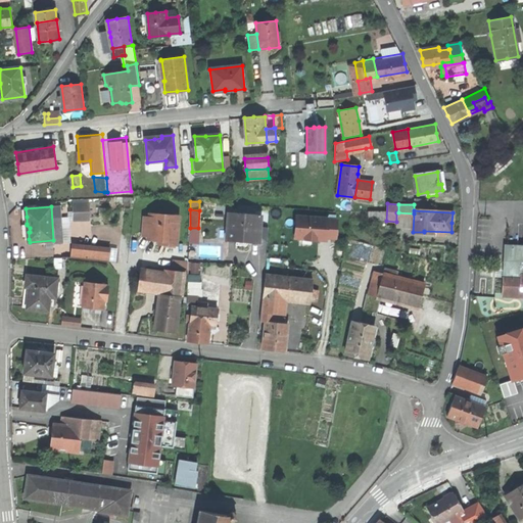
[(180,217),(150,214),(150,217),(148,236),(148,239),(159,240),(165,240),(165,244),(178,245),(180,217)]
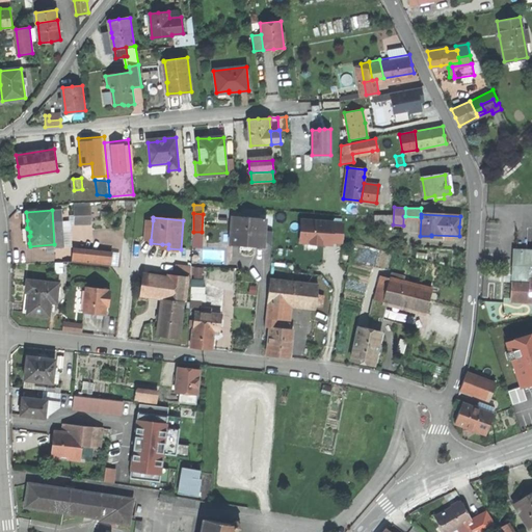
[(350,220),(302,217),(300,241),(348,245),(350,220)]
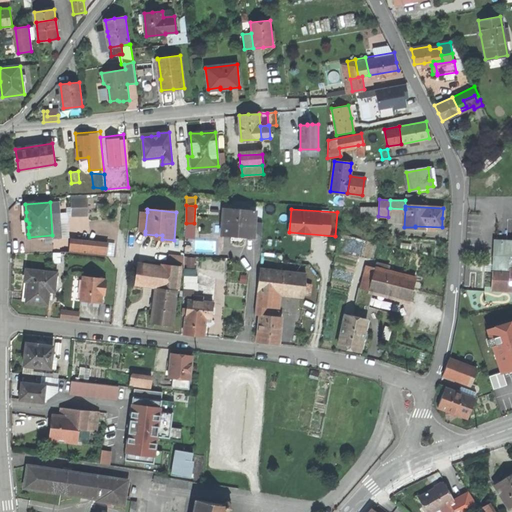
[(223,210),(222,233),(237,234),(253,235),(254,218),(255,211),(223,210)]
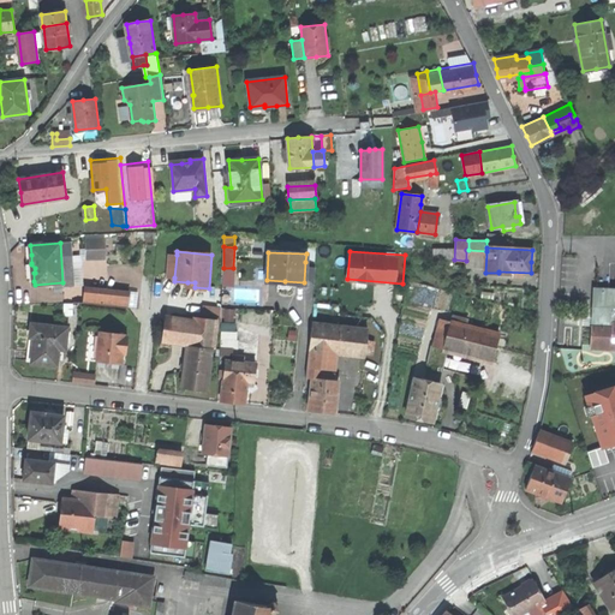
[(312,267),(312,262),(305,262),(304,282),(304,284),(314,285),(315,267),(312,267)]
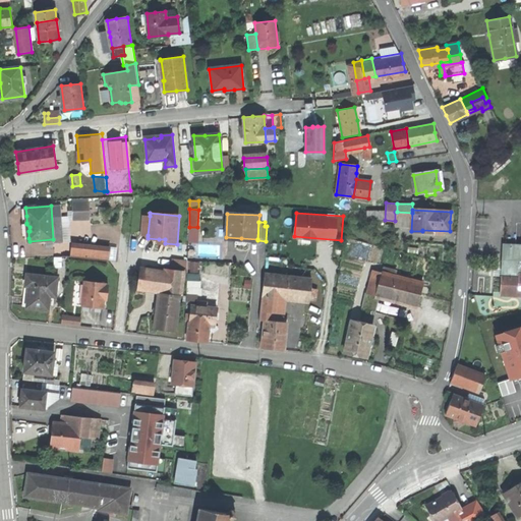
[(197,241),(197,227),(189,227),(188,241),(197,241)]
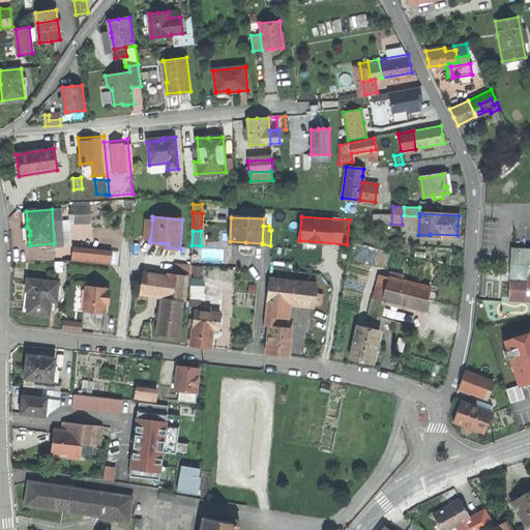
[(529,249),(514,249),(513,261),(511,260),(510,270),(514,270),(513,276),(513,281),(509,281),(509,297),(529,297),(529,249)]
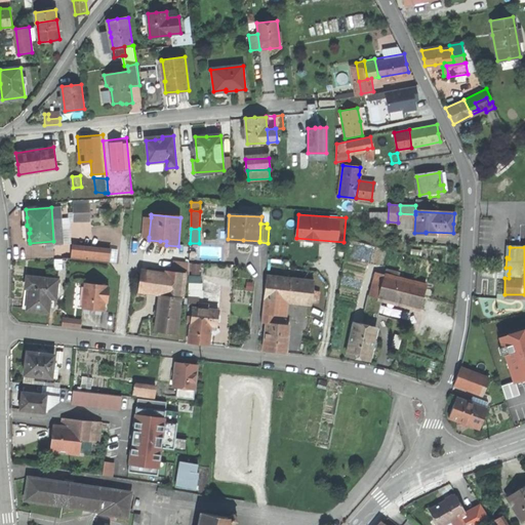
[(74,249),(73,258),(109,263),(110,252),(74,249)]
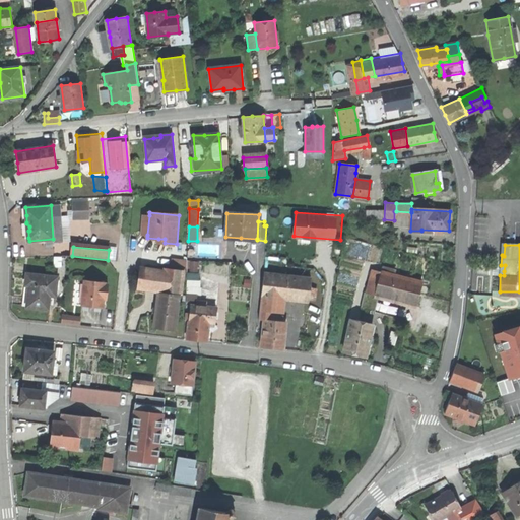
[(137,287),(158,291),(163,293),(166,271),(140,267),(137,287)]
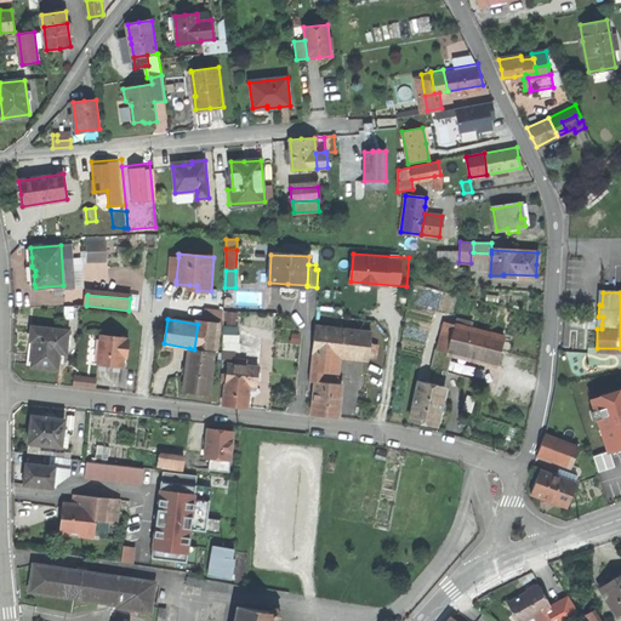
[(198,324),(194,349),(214,352),(215,348),(215,341),(217,323),(198,320),(198,324)]
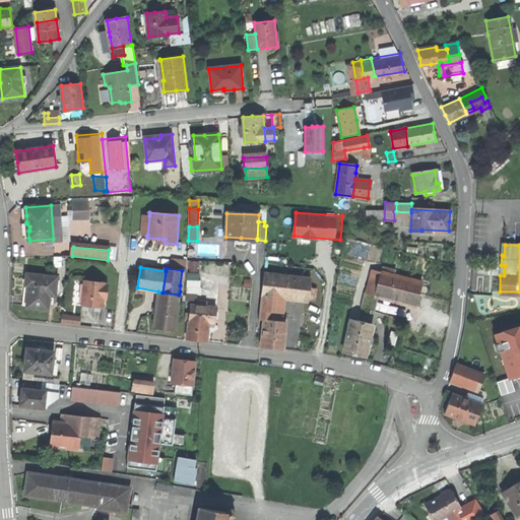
[(366,293),(375,295),(381,271),(372,269),(366,293)]
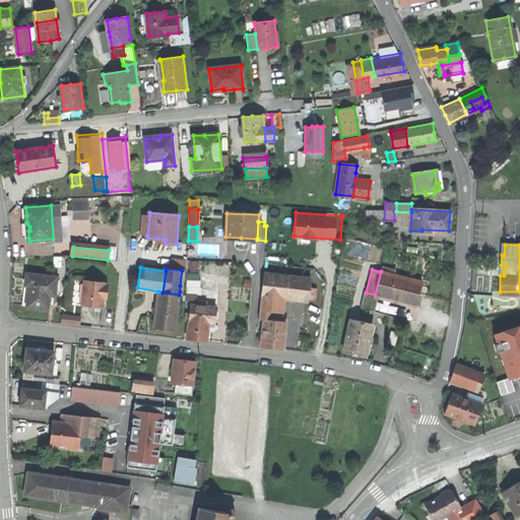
[(375,295),(416,306),(423,282),(381,271),(375,295)]
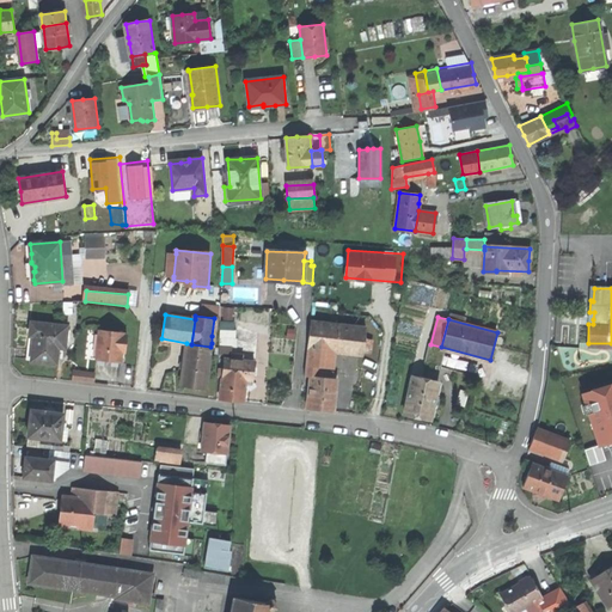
[(67,325),(31,322),(30,336),(34,336),(31,361),(43,362),(56,363),(59,347),(65,348),(66,337),(67,329),(67,325)]
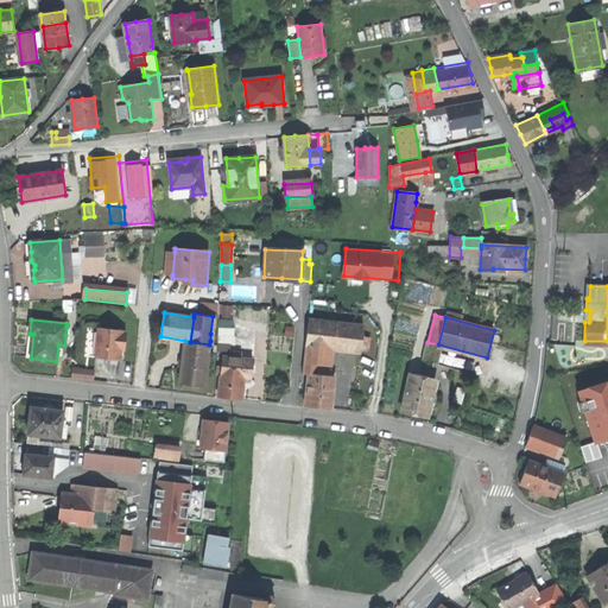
[(331,347),(361,350),(361,348),(362,336),(363,325),(309,320),(306,344),(331,347)]
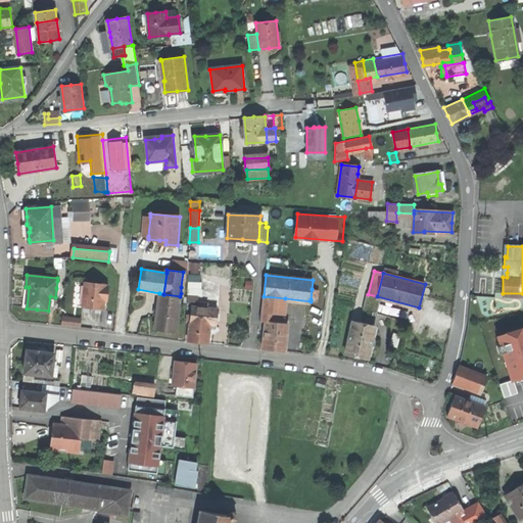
[(198,296),(203,296),(203,288),(202,288),(202,282),(188,281),(188,296),(198,296)]
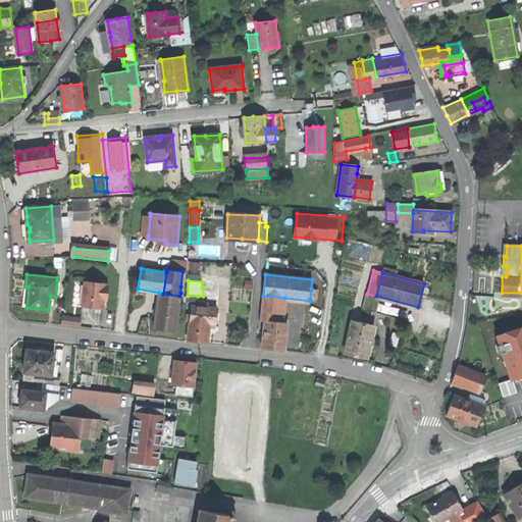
[(93,308),(104,309),(104,301),(107,301),(109,286),(106,285),(106,283),(86,281),(83,307),(93,308)]
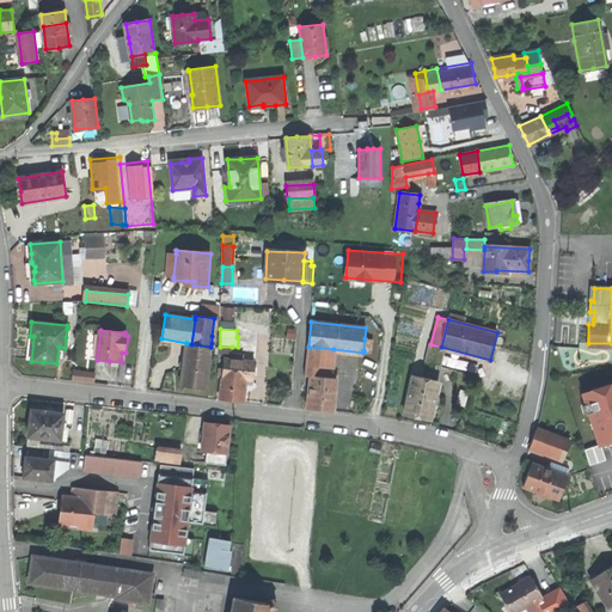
[(191,344),(187,343),(181,386),(193,387),(206,389),(210,347),(191,344)]
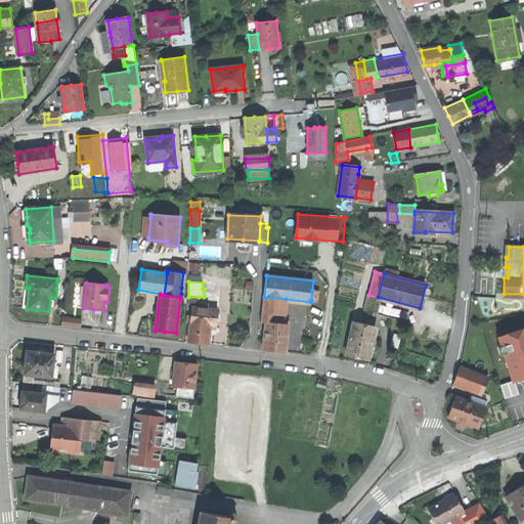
[(492,317),(508,312),(503,296),(487,301),(492,317)]
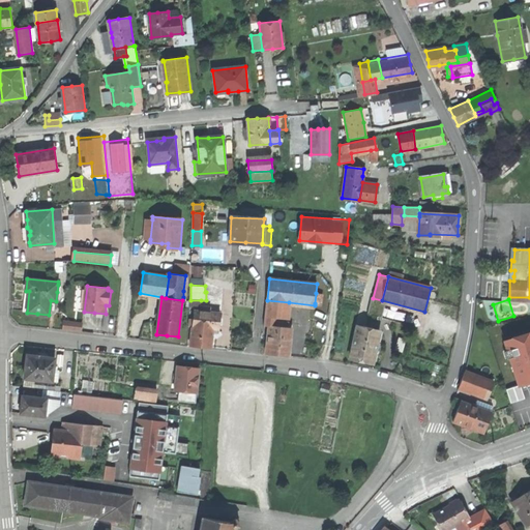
[(287,317),(289,302),(267,300),(265,315),(269,316),(287,317)]
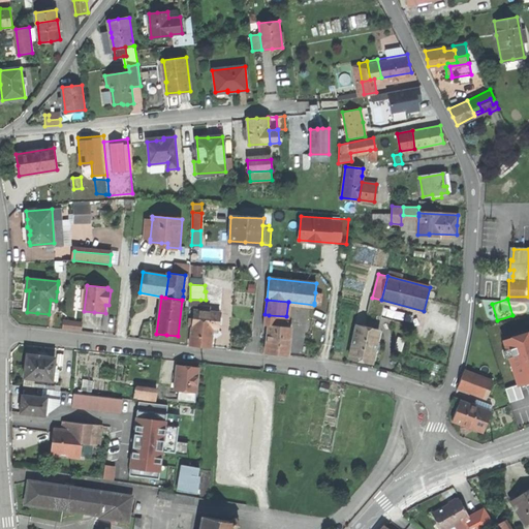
[(192,318),(192,325),(212,328),(218,328),(220,312),(210,311),(199,310),(193,310),(192,318)]
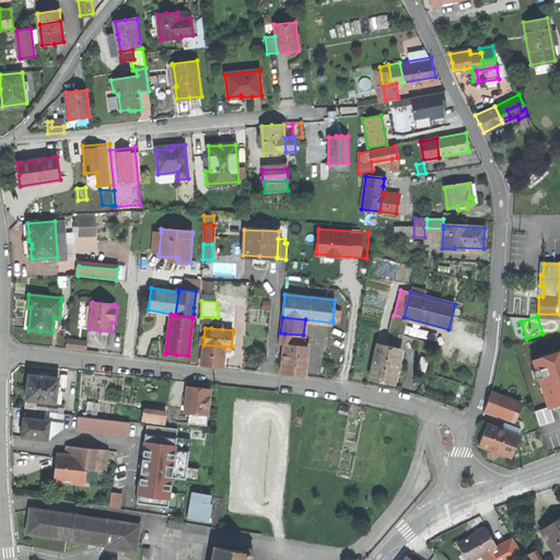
[(68,348),(85,350),(86,341),(68,340),(68,348)]
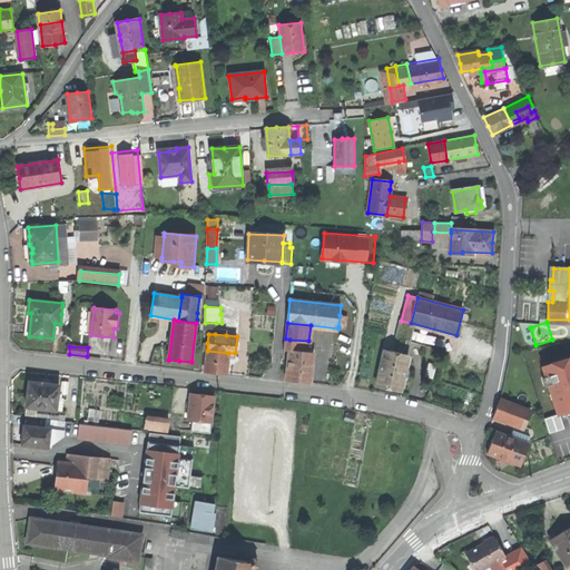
[(314,353),(290,350),(287,381),(297,382),(311,383),(314,353)]
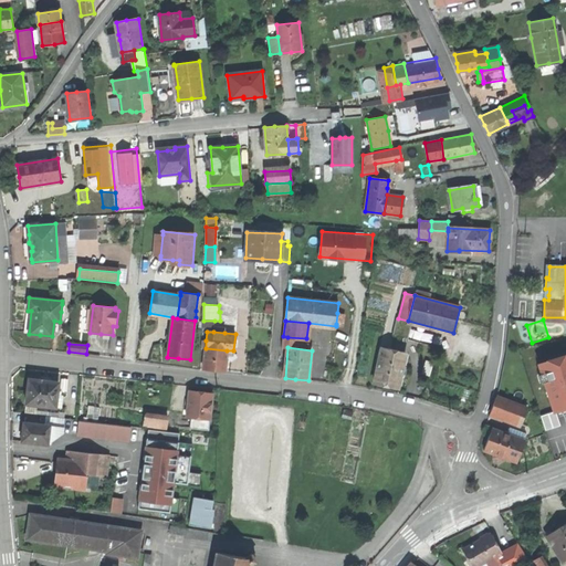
[(227,350),(206,348),(203,369),(213,370),(226,371),(227,350)]
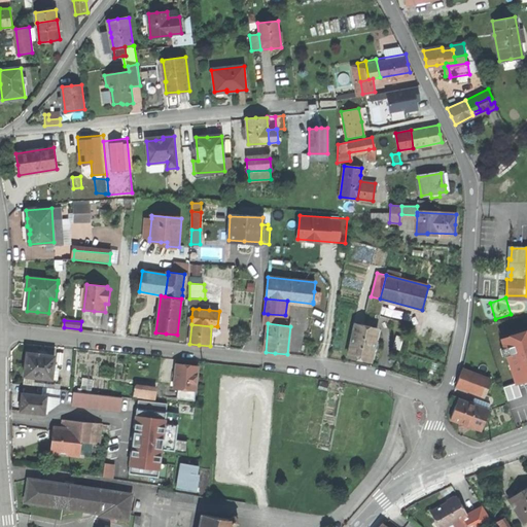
[(378,329),(355,324),(349,356),(358,358),(371,361),(378,329)]
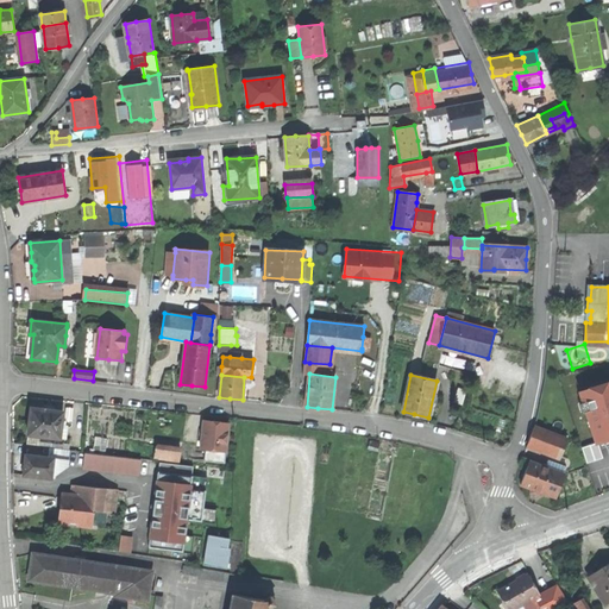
[(597,443),(608,438),(608,382),(579,393),(596,443),(597,443)]
